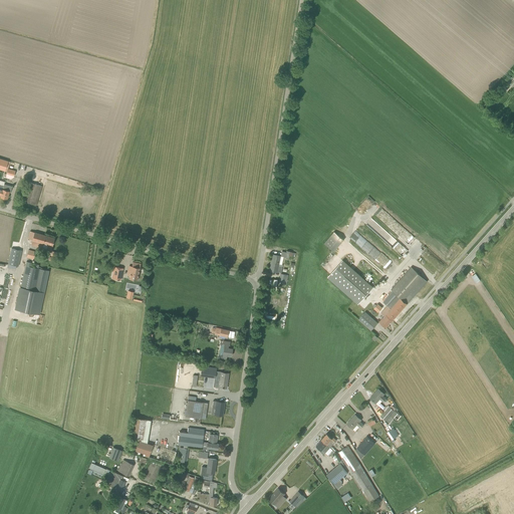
[(7,169),(6,173),(6,175),(13,177),(15,171),(8,169),(7,169)]
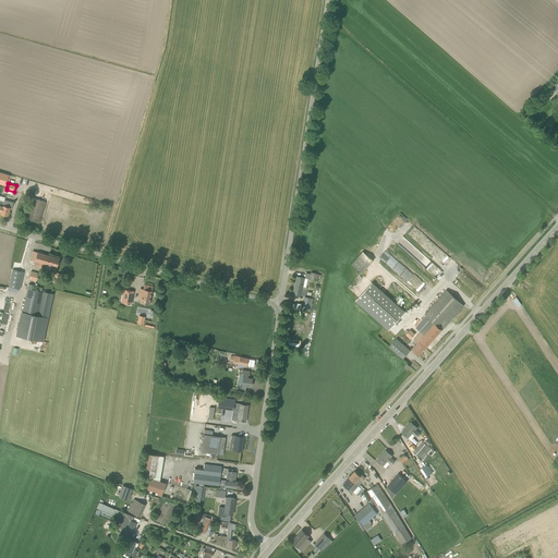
[(48,193),(35,190),(26,219),(39,223),(48,193)]
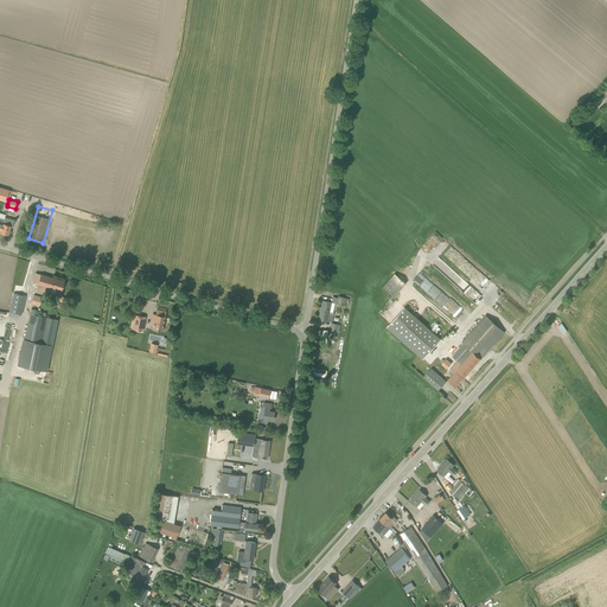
[(4,223),(1,231),(0,232),(8,235),(11,225),(13,227),(14,219),(5,217),(5,219),(4,223)]
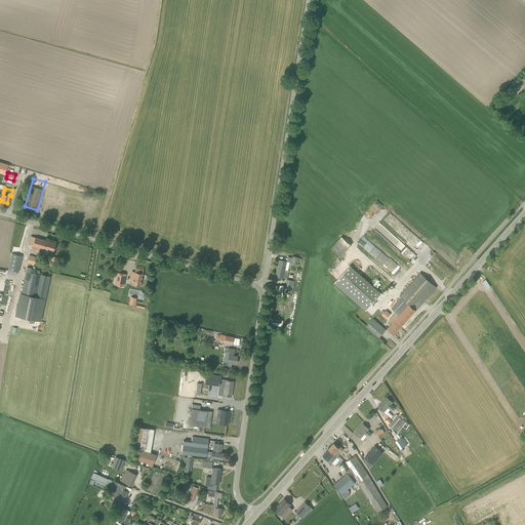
[(31,236),(30,241),(29,244),(33,245),(32,250),(43,253),(44,249),(49,250),(48,254),(52,255),(53,251),(55,243),(31,236)]
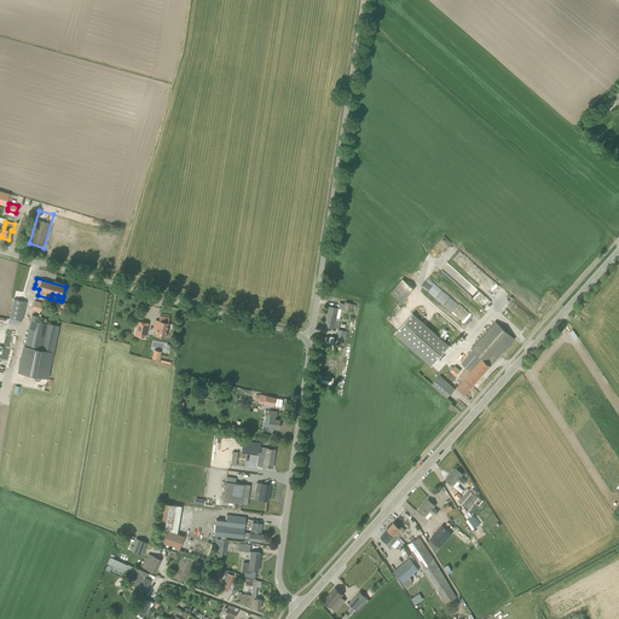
[(400,302),(412,289),(401,278),(389,293),(400,302)]
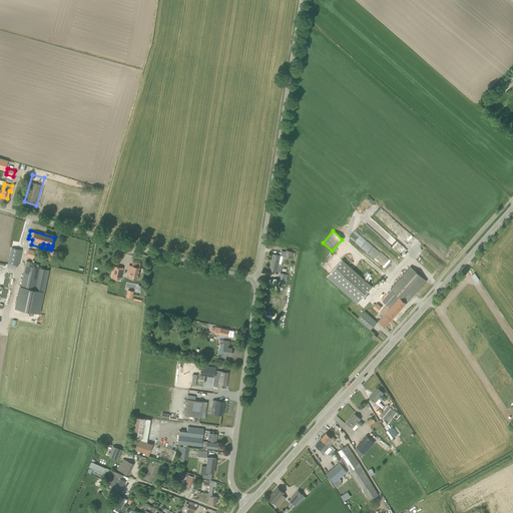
[(16,266),(18,266),(21,249),(11,247),(8,264),(16,266)]
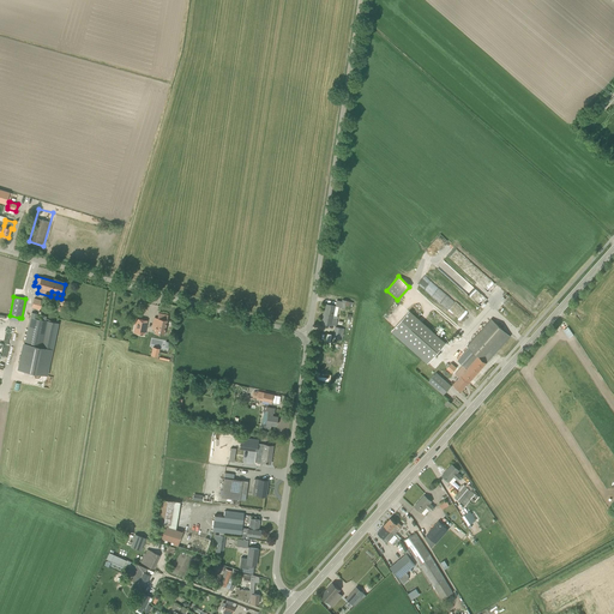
[(43,311),(47,302),(34,299),(31,307),(43,311)]
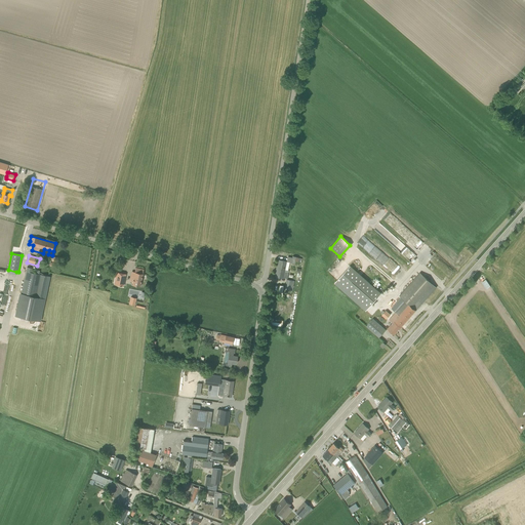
[(292,257),(287,256),(286,261),(299,265),(300,258),(298,258),(298,257),(292,256),(292,257)]
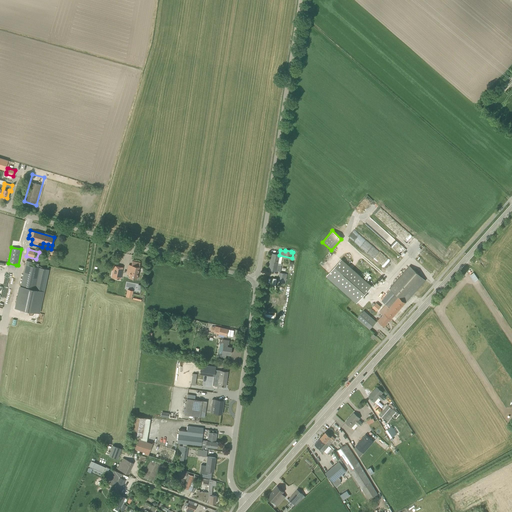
[(275,263),(278,263),(279,255),(271,253),(269,262),(273,262),(273,263),(275,264),(275,263)]
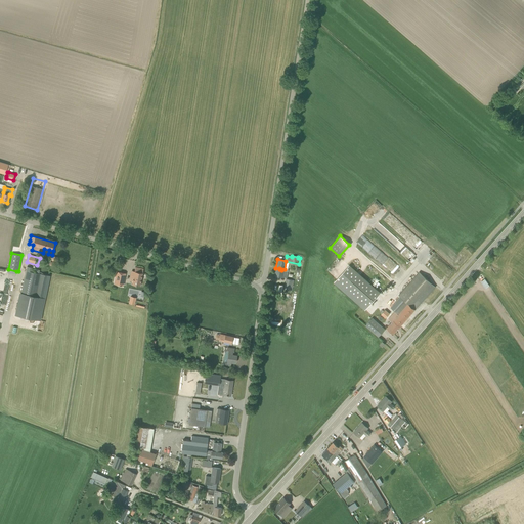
[(27,266),(20,294),(19,293),(14,315),(41,321),(41,320),(50,276),(42,274),(39,273),(40,270),(37,269),(36,273),(32,272),(33,268),(27,266)]
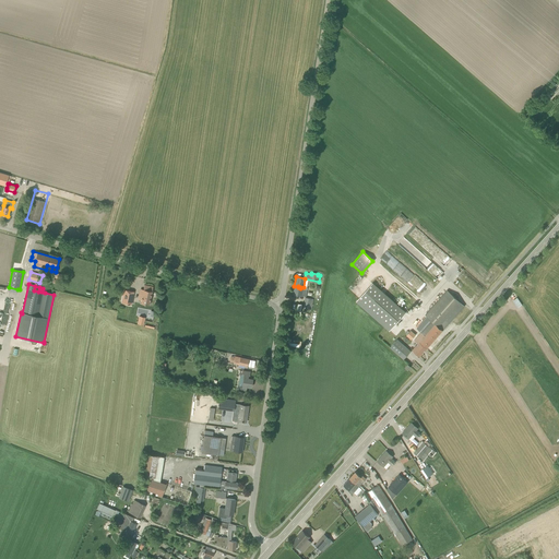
[(405,313),(372,284),(357,301),(390,331),(405,313)]
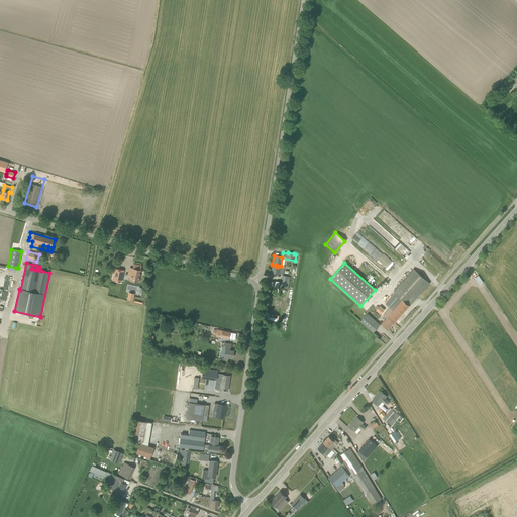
[(130,281),(138,282),(141,266),(133,264),(131,274),(129,274),(128,277),(130,278),(130,281)]
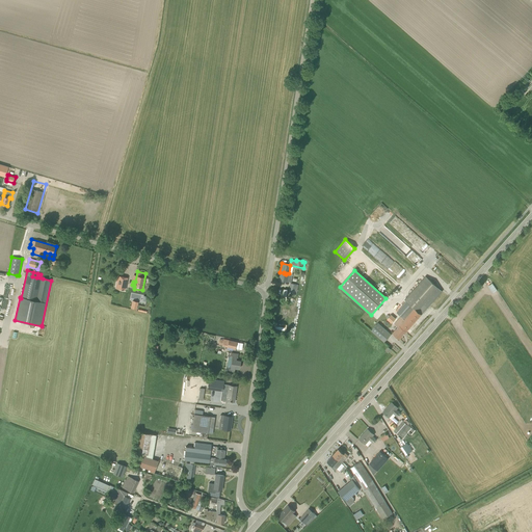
[(284,272),(280,272),(278,280),(291,283),(292,276),(288,275),(289,273),(286,273),(286,274),(284,273),(284,272)]
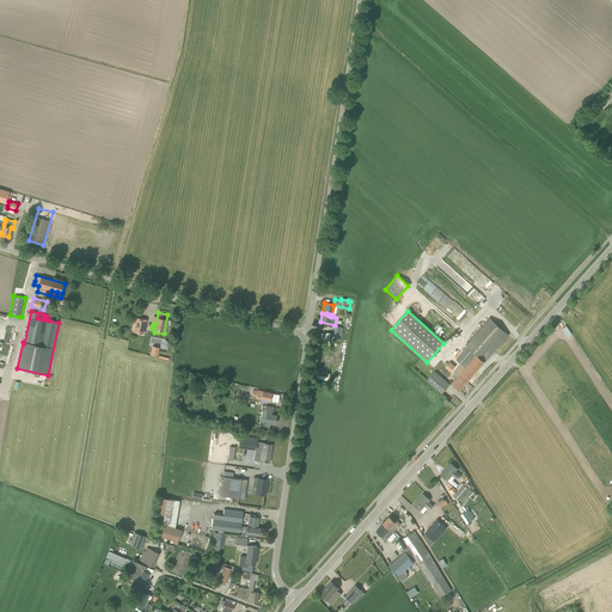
[(136,317),(134,325),(139,326),(138,332),(145,334),(147,319),(136,317)]
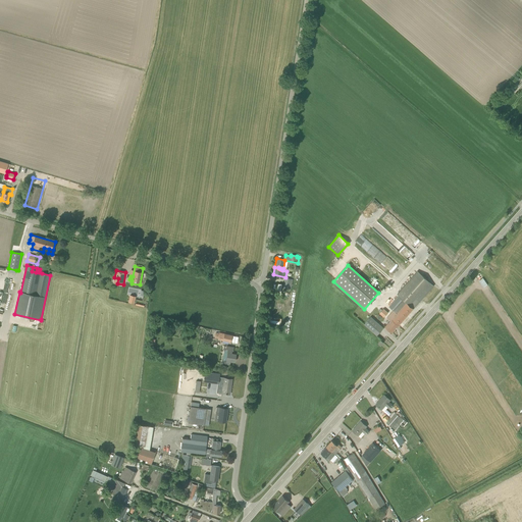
[(385,326),(392,332),(414,309),(413,309),(433,285),(418,271),(397,295),(403,300),(386,318),(390,321),(385,326)]
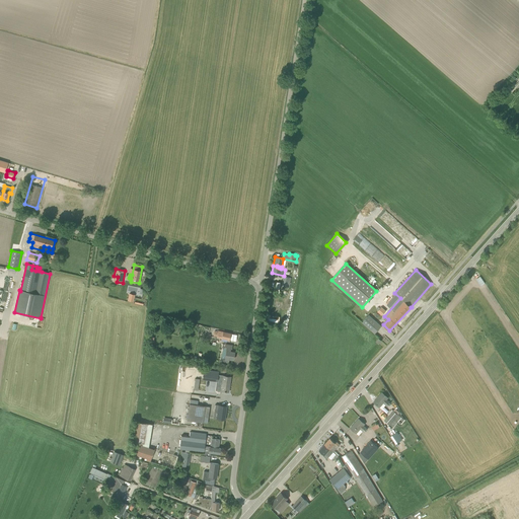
[(281,286),(287,287),(289,287),(291,278),(289,278),(289,277),(283,276),(281,286)]
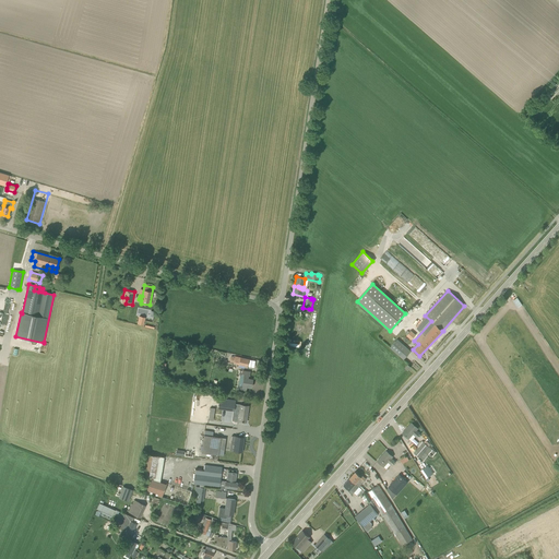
[(397,340),(390,347),(400,356),(407,348),(397,340)]
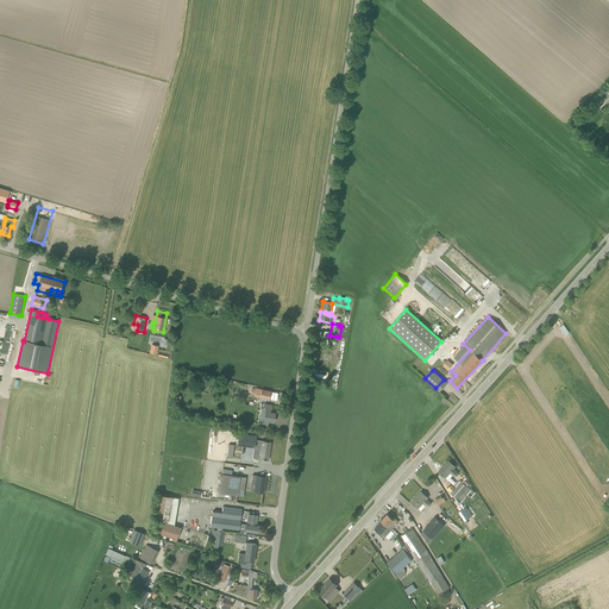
[(270,391),(262,389),(259,397),(269,400),(270,391)]
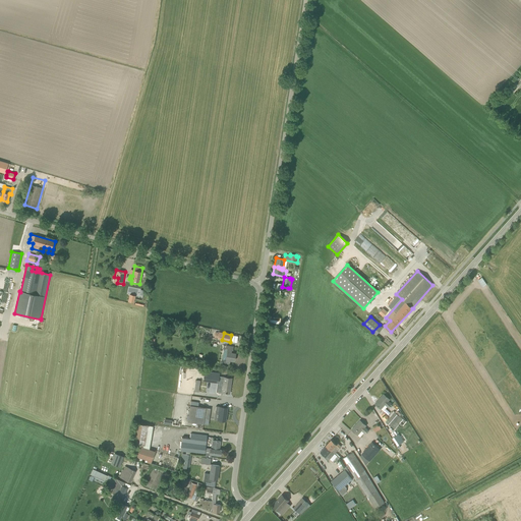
[(235,353),(231,352),(231,351),(232,351),(233,347),(226,346),(224,345),(223,350),(222,359),(221,362),(229,364),(230,360),(234,361),(235,353)]
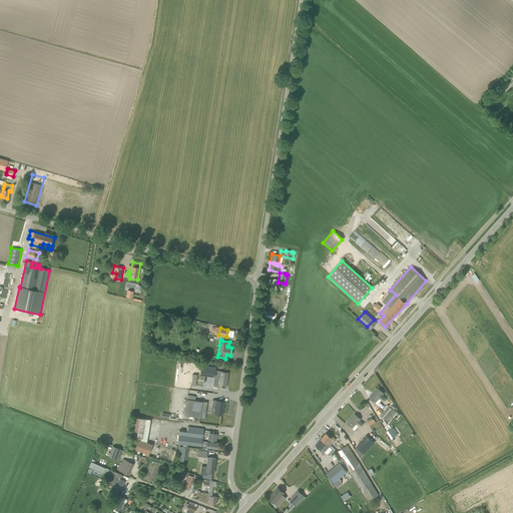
[(228,373),(220,372),(218,386),(225,388),(228,373)]
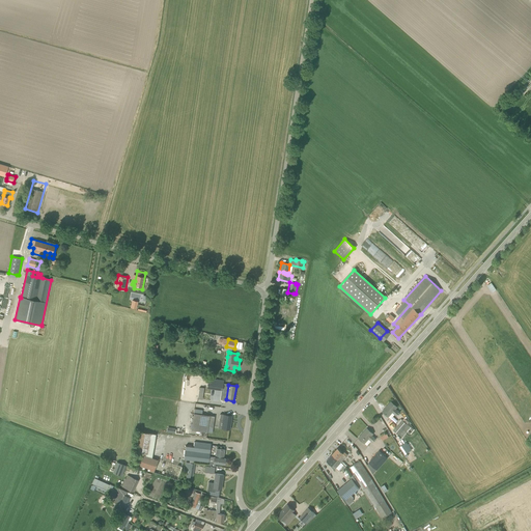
[(395,409),(397,408),(391,401),(382,412),(388,417),(392,413),(396,416),(399,413),(395,409)]
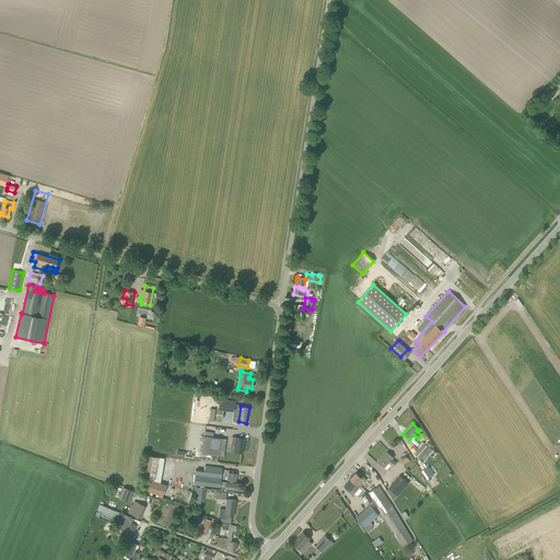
[(226,439),(205,435),(201,453),(219,455),(220,450),(224,451),(226,439)]
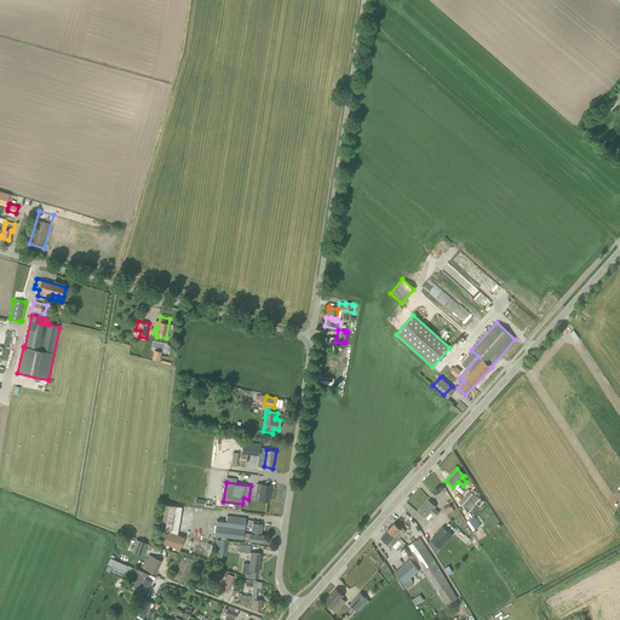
[(254,499),(268,501),(270,486),(257,483),(254,499)]
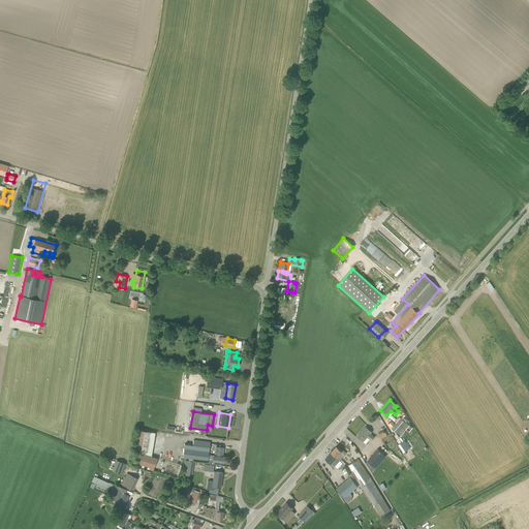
[(401,418),(392,429),(397,433),(401,436),(402,434),(406,430),(407,431),(410,427),(409,426),(407,424),(409,423),(407,421),(407,419),(403,416),(401,418)]
